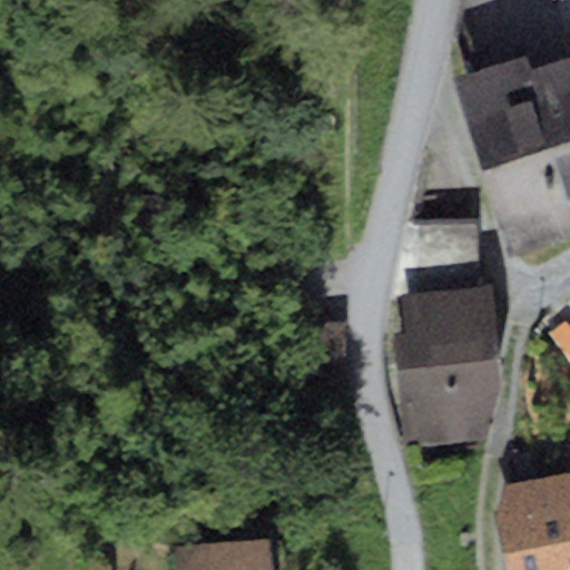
[(526,53),(450,79),(509,254),(569,233),(569,53),(530,67),(526,53)]
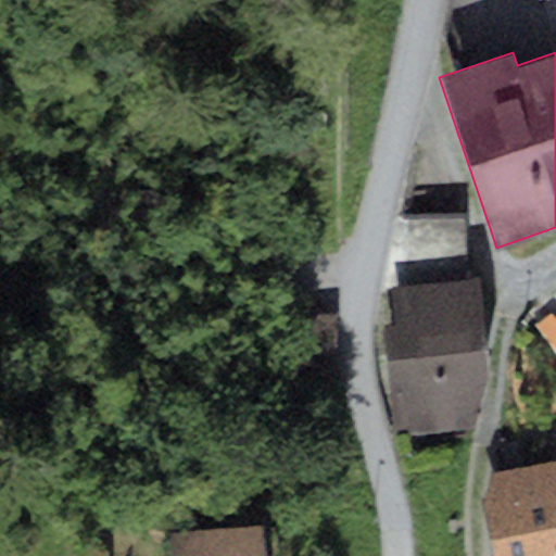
[(477,278),(392,288),(396,325),(383,327),(395,436),(476,426),(488,377),(477,278)]
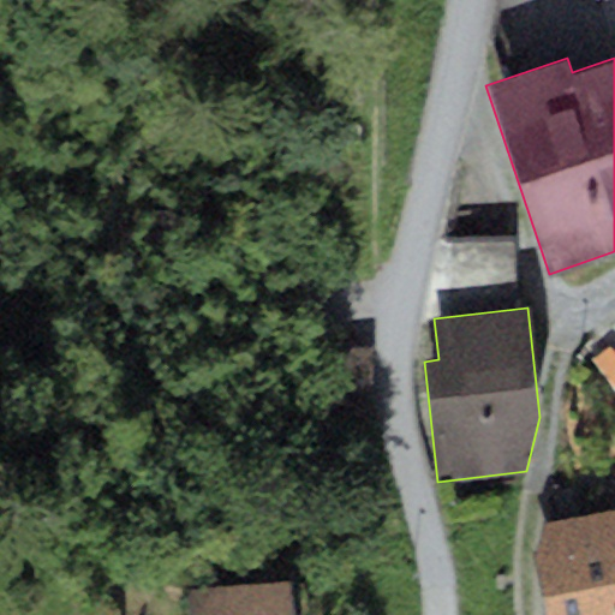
[(614,614),(614,508),(544,524),(535,556),(545,614),(614,614)]
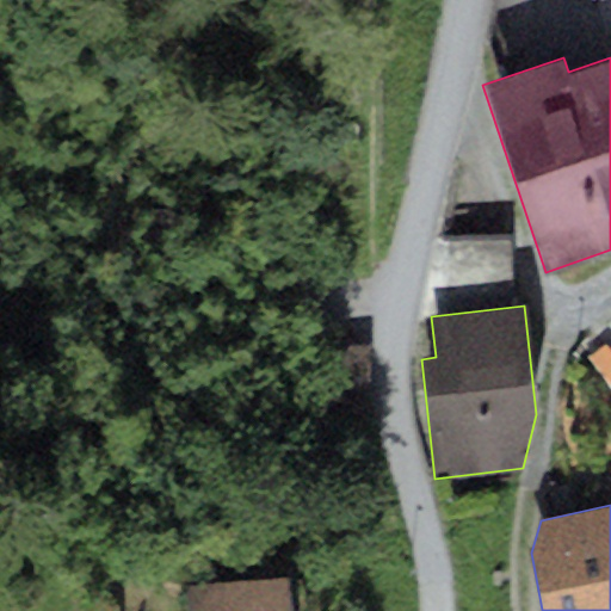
[(287,610),(285,578),(186,584),(187,610),(287,610)]
